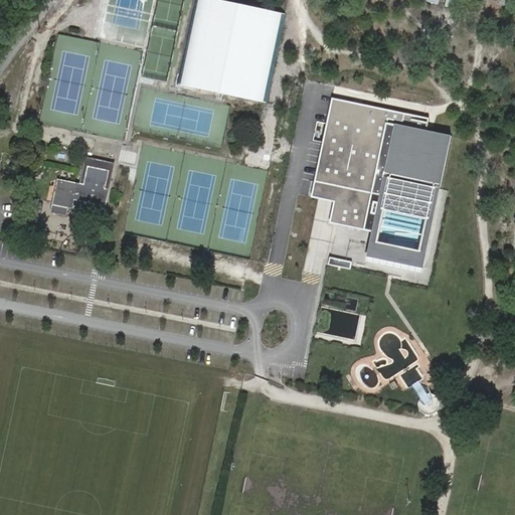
[(218,93),(263,103),(283,12),(237,3),(223,0),(191,0),(174,81),(218,93)]
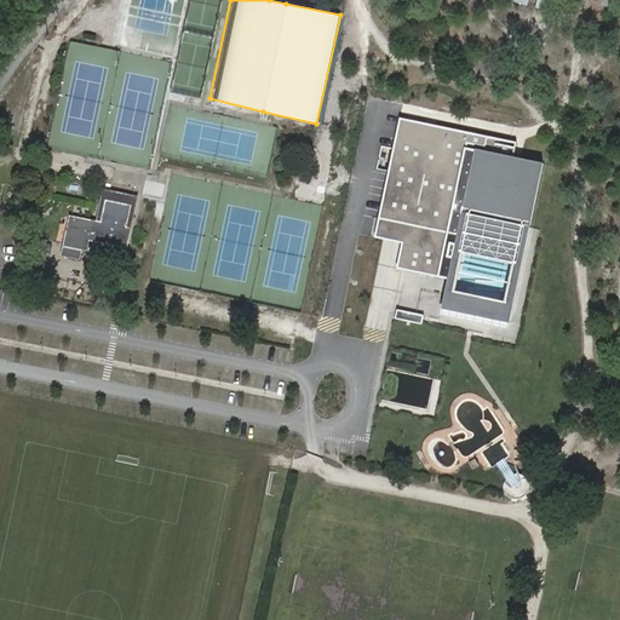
[(395,231),(409,234),(405,259),(453,269),(446,306),(486,315),(521,321),(556,139),(411,112),(405,142),(390,139),(385,164),(395,166),(383,229),(395,231)]
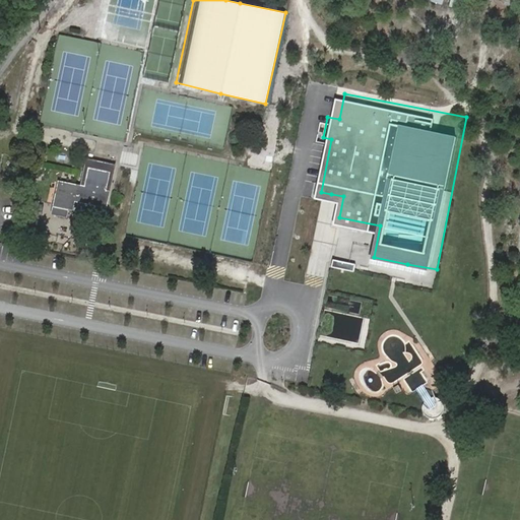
[(106,172),(87,169),(84,186),(57,181),(52,204),(72,209),(72,207),(102,213),(107,192),(103,191),(106,172)]
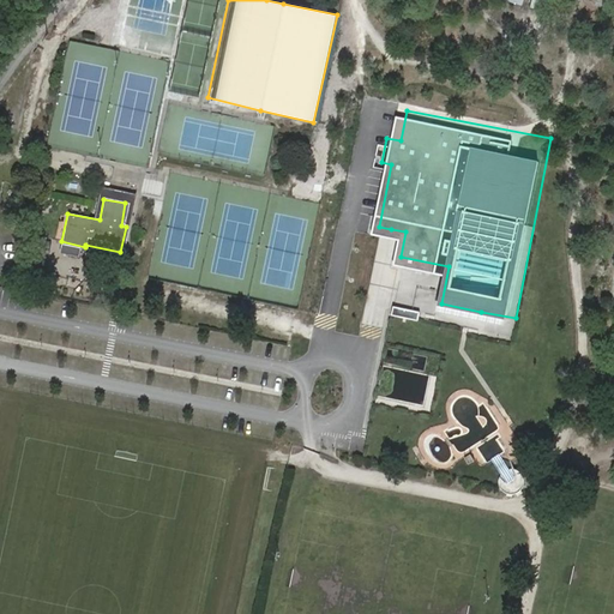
[(349,222),(357,223),(360,206),(351,205),(349,222)]
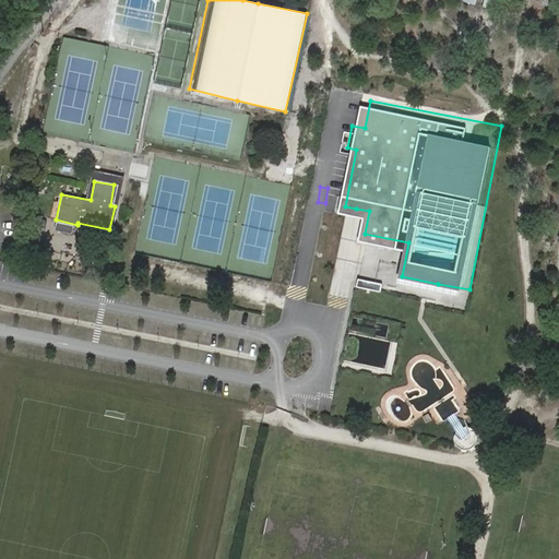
[(356,209),(345,206),(326,202),(297,321),(306,322),(318,325),(326,281),(365,234),(369,211),(356,209)]
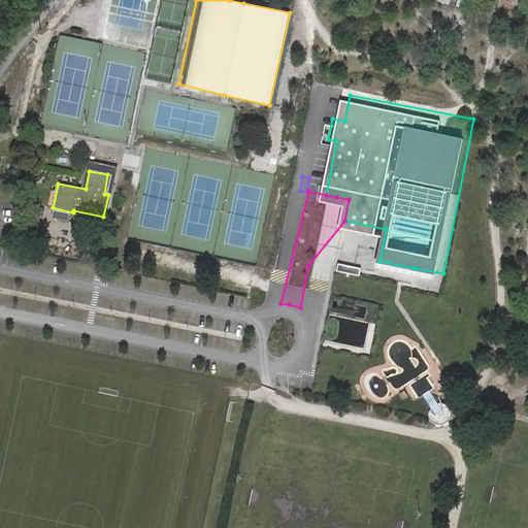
[(169,266),(171,253),(130,248),(128,261),(169,266)]
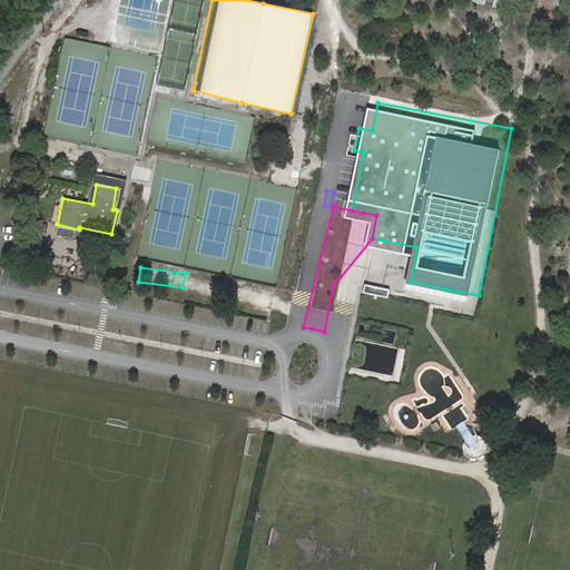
[(251,316),(267,317),(269,294),(254,293),(251,316)]
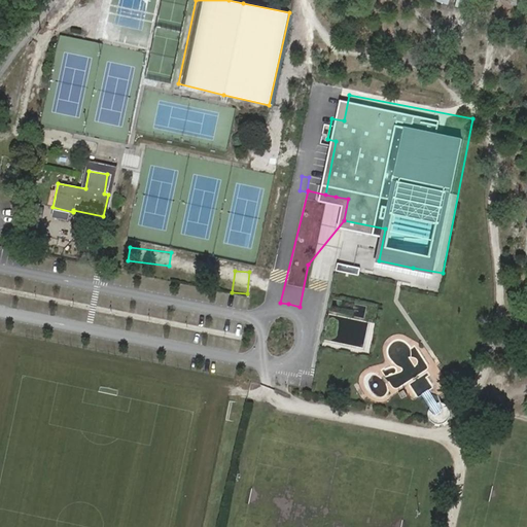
[(226,300),(225,307),(241,309),(242,302),(226,300)]
